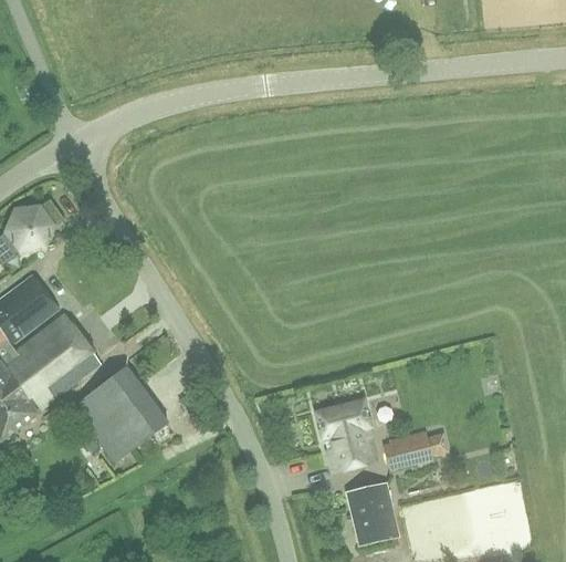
[(9,229),(0,236),(14,256),(23,249),(45,246),(54,226),(73,210),(59,191),(40,206),(18,209),(9,229)]
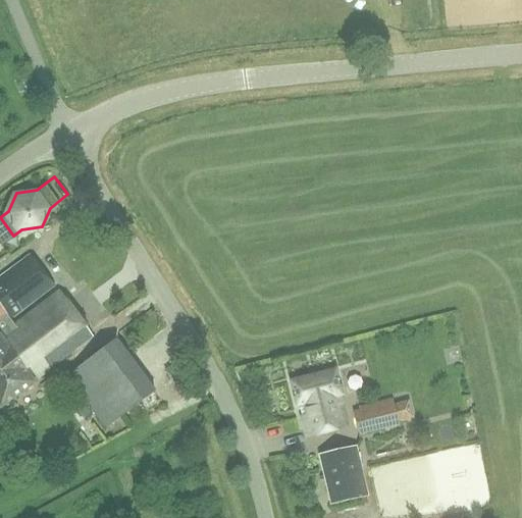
[(84,256),(97,265),(103,254),(90,246),(84,256)]
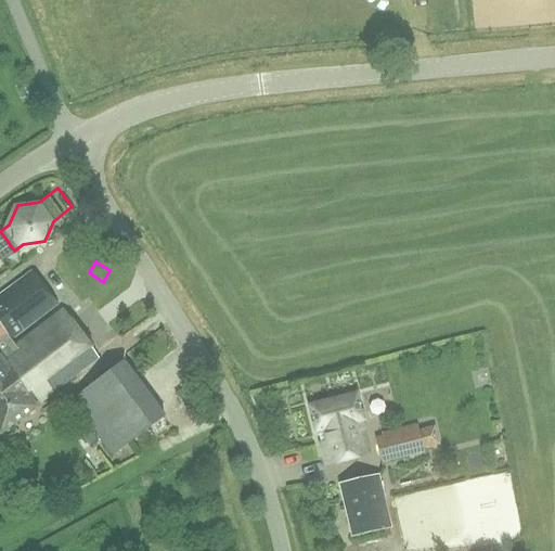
[(27,372),(81,331),(62,305),(13,342),(10,337),(59,300),(33,267),(0,292),(0,394),(2,393),(0,388),(0,383),(23,367),(27,372)]
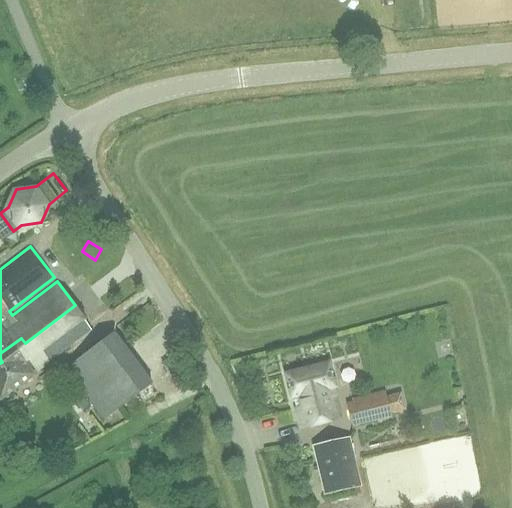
[(34,369),(92,327),(75,305),(25,343),(21,338),(0,353),(0,358),(2,362),(0,363),(0,396),(35,371),(34,369)]
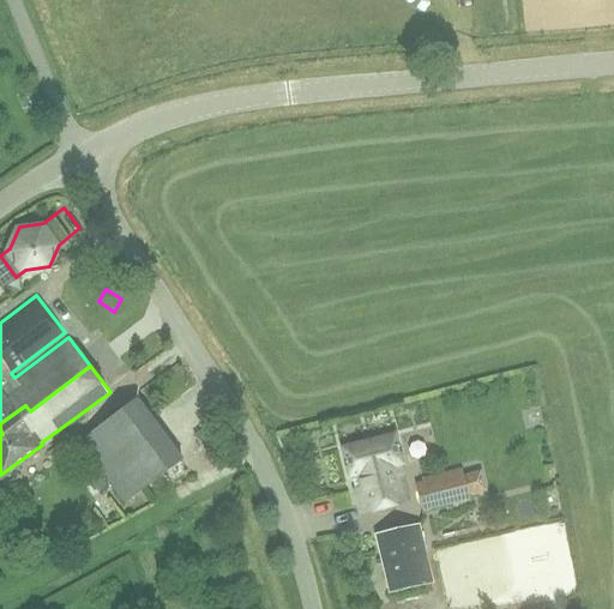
[(182,457),(137,395),(78,436),(125,499),(167,468),(182,457)]
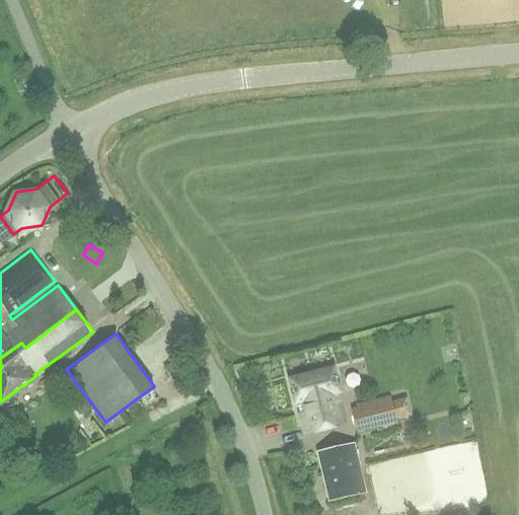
[(346,420),(337,388),(340,388),(334,365),(289,376),(295,399),(297,399),(305,431),(346,420)]
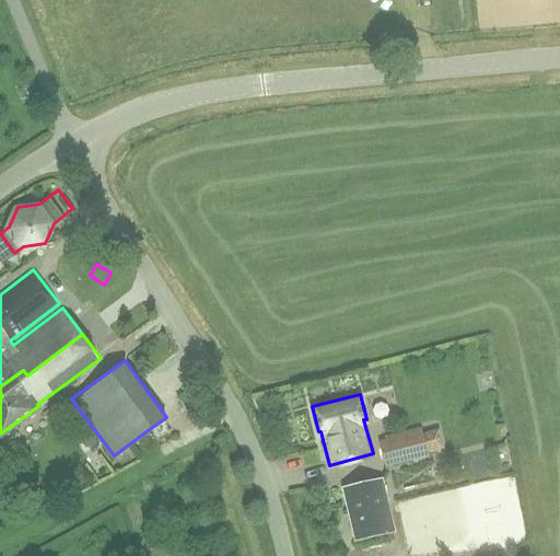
[(421,427),(380,438),(386,463),(428,453),(421,427)]
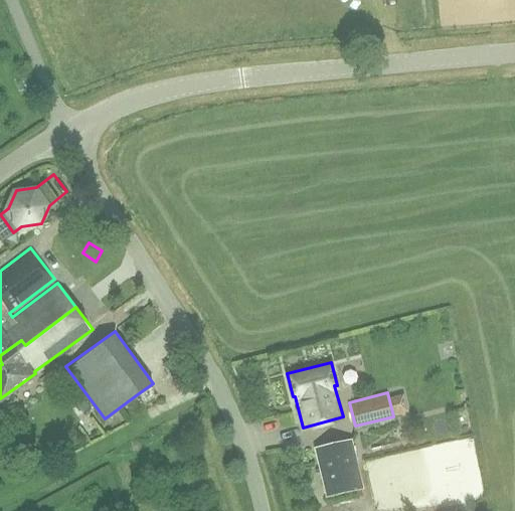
[(361,486),(351,437),(315,445),(327,494),(361,486)]
